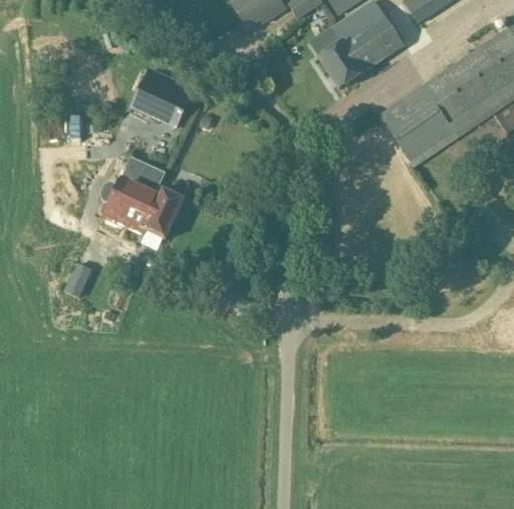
[(260,18),(262,22),(285,7),(280,0),(235,0),(231,3),(240,17),(247,27),(260,18)]
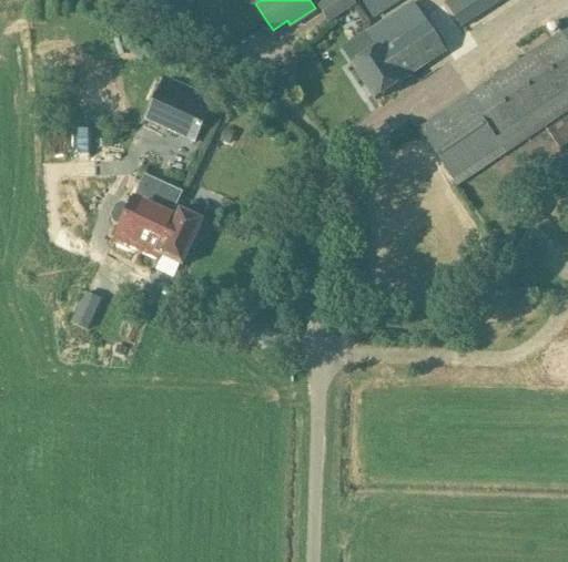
[(356,1),(355,0),(321,0),(317,2),(318,4),(328,20),(356,1)]
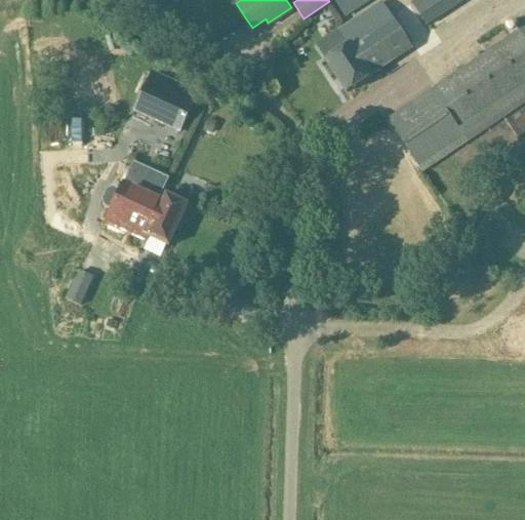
[(372,73),(371,72),(412,45),(381,0),(377,0),(337,27),(348,43),(325,58),(347,90),(372,73)]
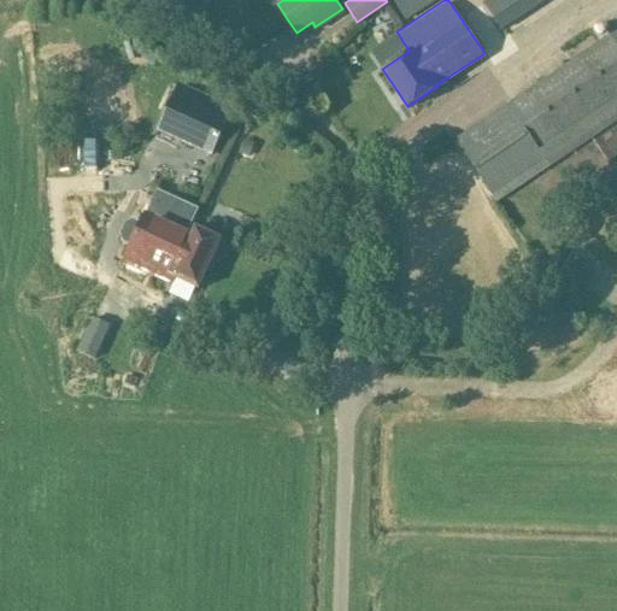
[(394,0),(405,18),(432,0),(394,0)]
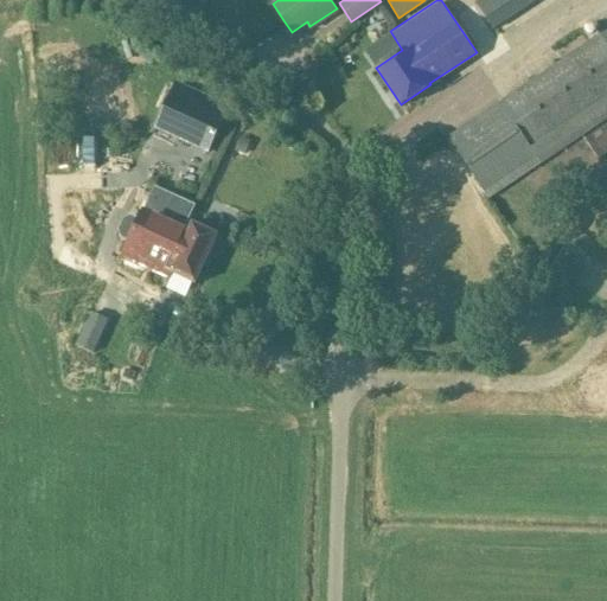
[(474,0),(497,36),(517,23),(512,16),(536,0),(474,0)]
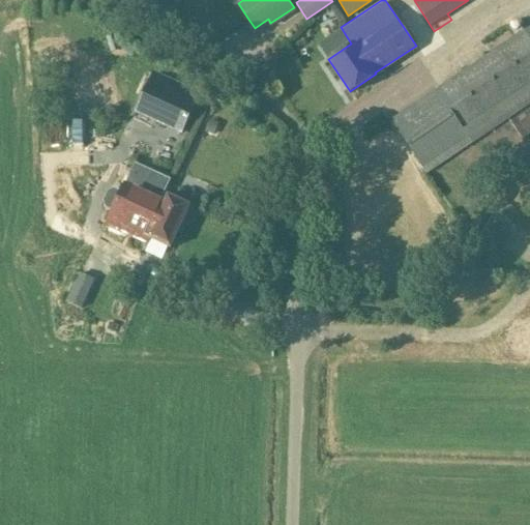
[(472,140),(529,99),(529,19),(522,24),(523,27),(390,118),(427,172),(472,140)]
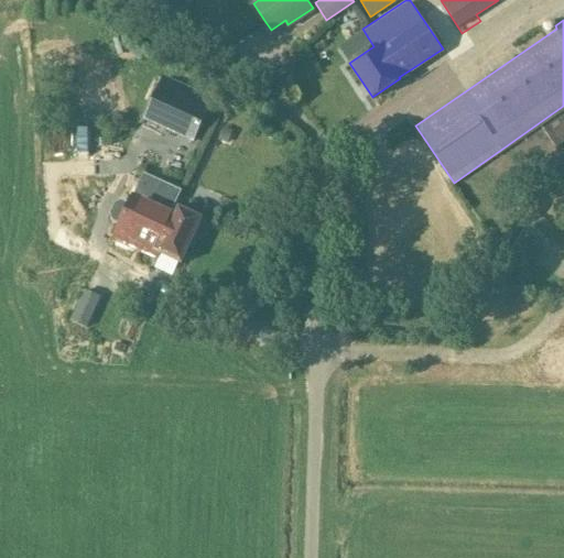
[(94,76),(102,72),(96,58),(86,63),(94,76)]
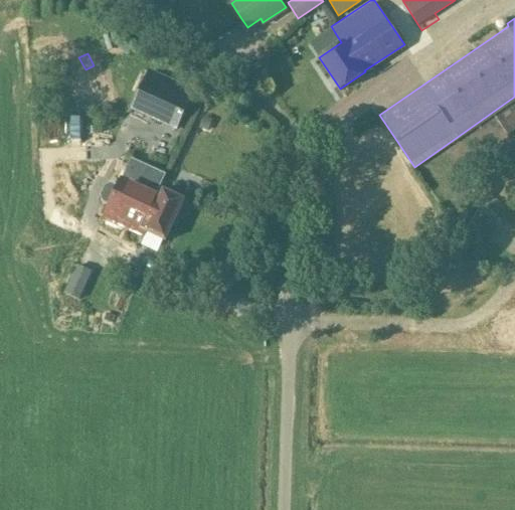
[(190,87),(149,68),(132,107),(172,126),(190,87)]
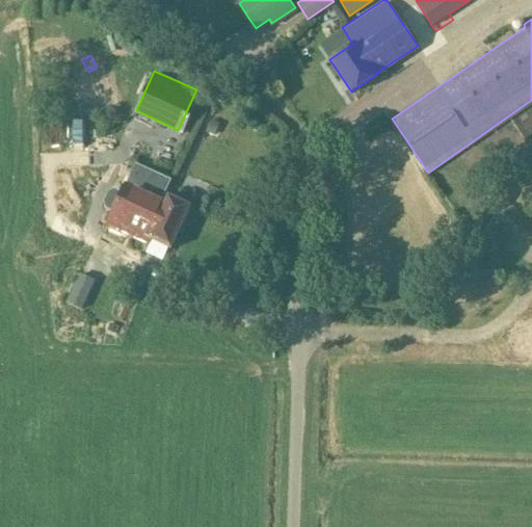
[(108,224),(151,243),(154,237),(169,244),(189,206),(169,195),(129,177),(108,224)]
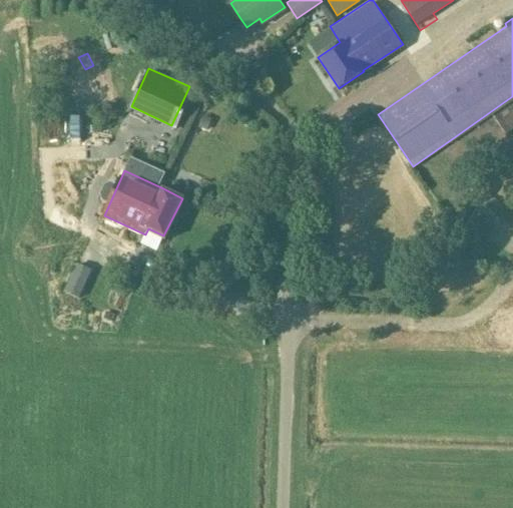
[(490,223),(473,213),(467,224),(484,234),(490,223)]
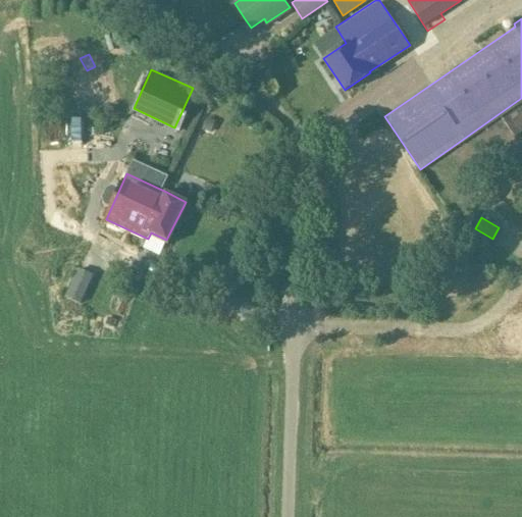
[(93,272),(77,265),(64,294),(81,301),(93,272)]
